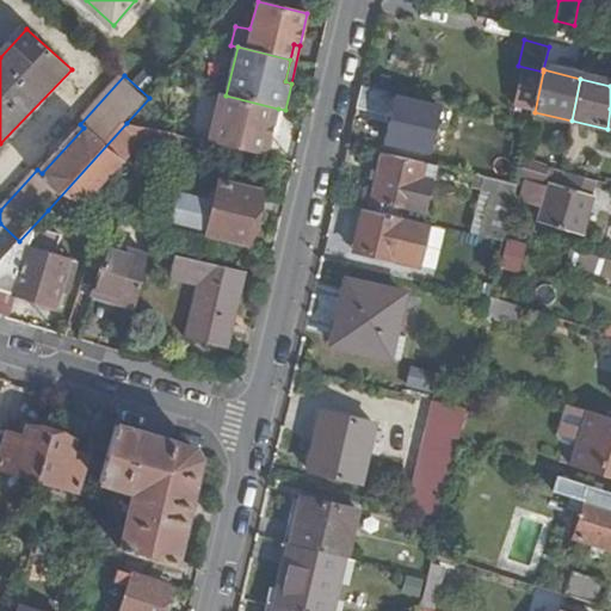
[(397,96),(360,86),(356,107),(392,116),(388,134),(386,143),(427,154),(438,109),(396,98),(397,96)]
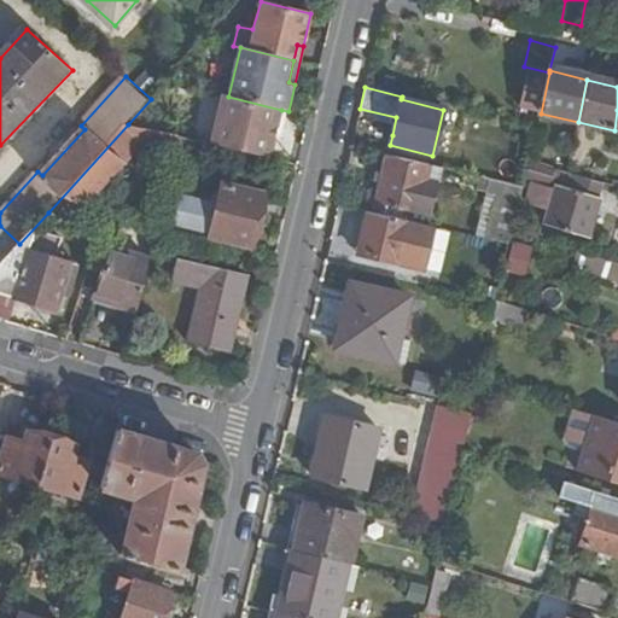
[(269,135),(275,136),(281,110),(228,97),(222,95),(211,145),(214,145),(263,157),(269,135)]
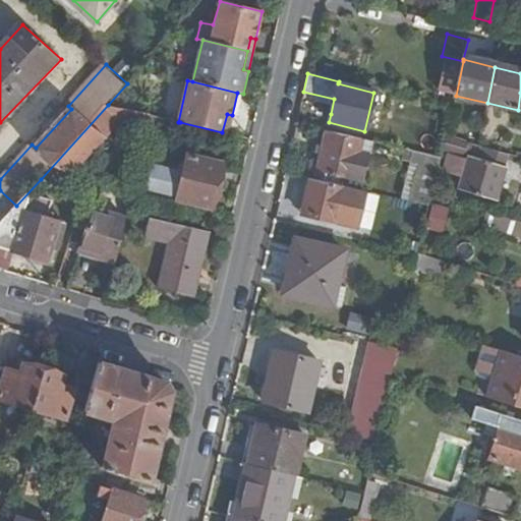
[(41,179),(58,189),(119,120),(149,127),(152,116),(108,105),(41,179)]
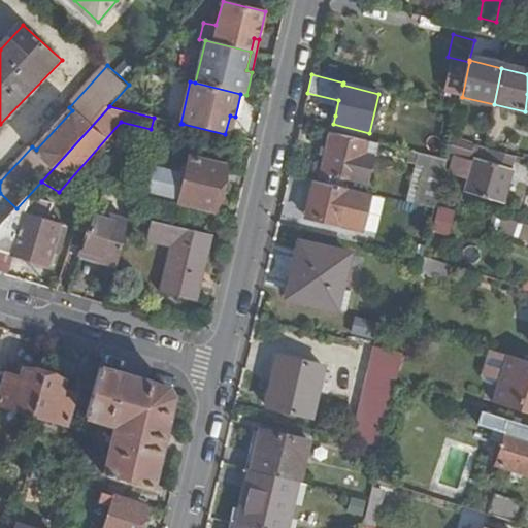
[(225,134),(231,136),(235,117),(230,116),(225,134)]
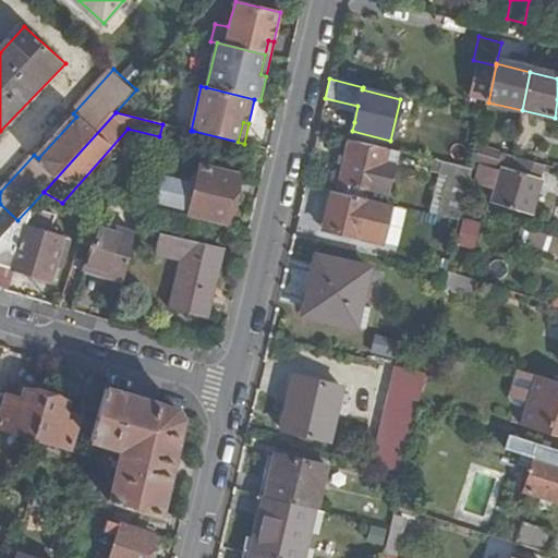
[(162,124),(159,136),(190,144),(193,131),(191,131),(162,124)]
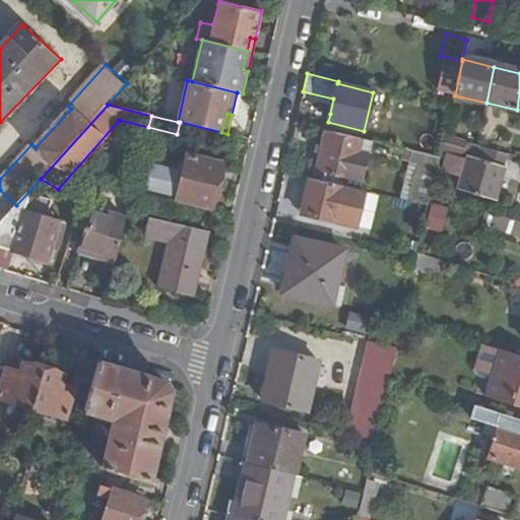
[(362,140),(325,130),(321,146),(314,179),(341,185),(343,175),(351,177),(362,140)]
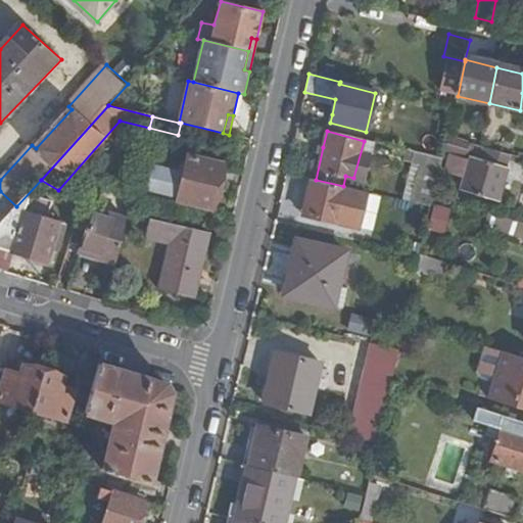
[(467,142),(450,137),(446,150),(464,155),(467,142)]
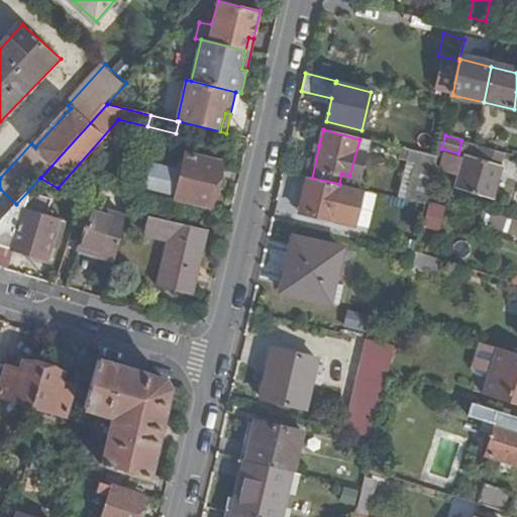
[(498,150),(475,144),(471,158),(463,156),(454,189),(490,200),(501,166),(495,164),(498,150)]
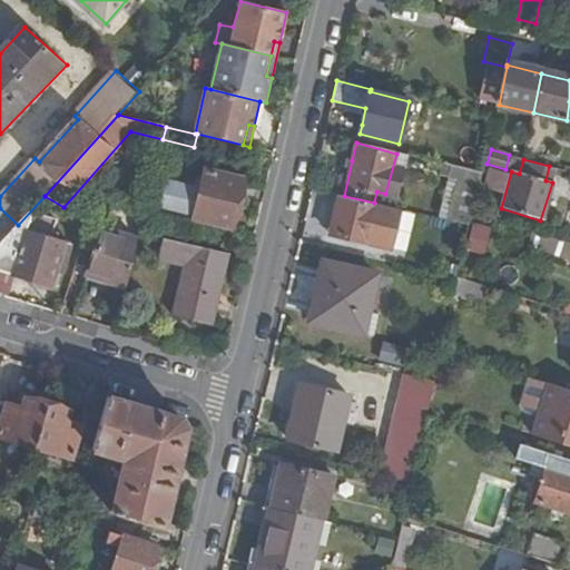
[(245,180),(206,172),(195,218),(233,228),(245,180)]
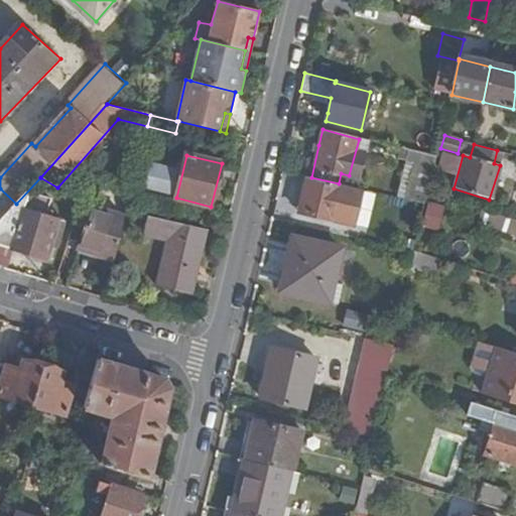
[(148,159),(143,185),(167,190),(172,164),(148,159)]
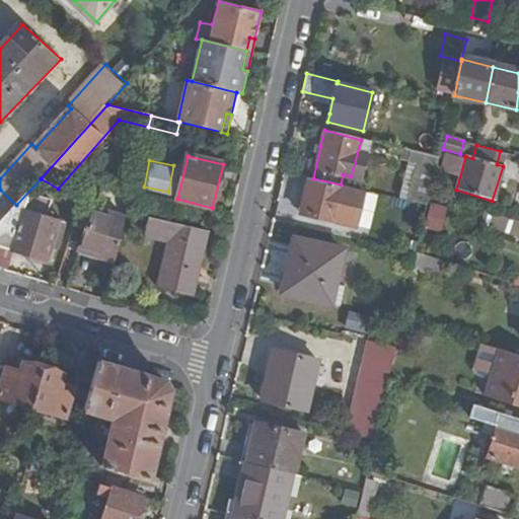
[(300,213),(325,219),(335,221),(344,186),(341,184),(313,178),(308,177),(304,194),(300,213)]
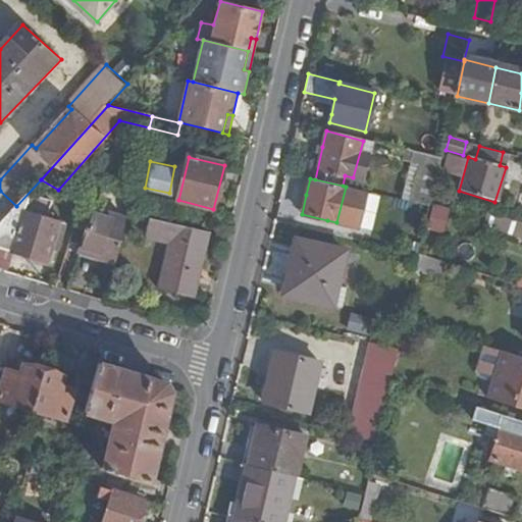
[(0,223),(5,219),(7,216),(16,206),(0,191),(0,223)]
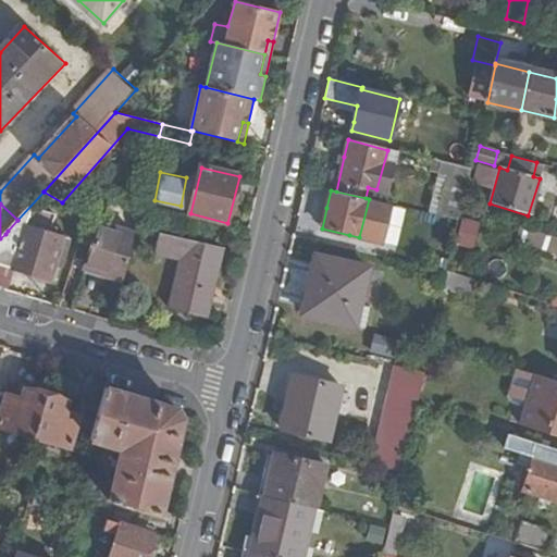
[(473,248),(480,220),(461,215),(454,243),(473,248)]
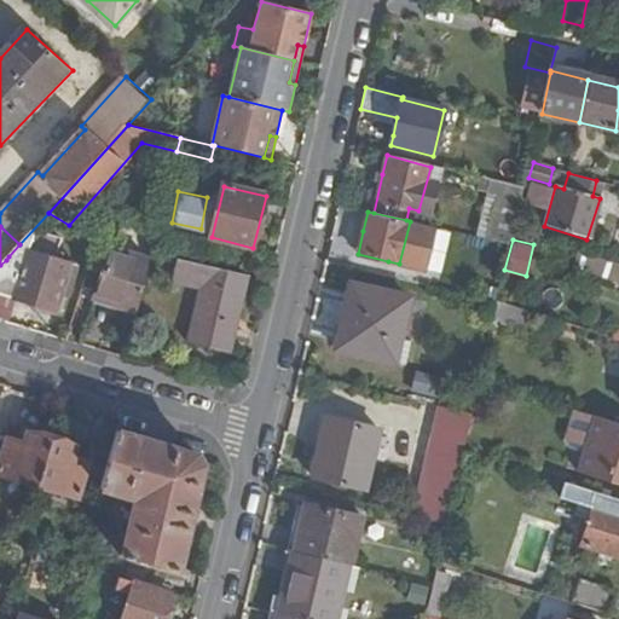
[(96,300),(137,313),(150,259),(111,248),(96,300)]
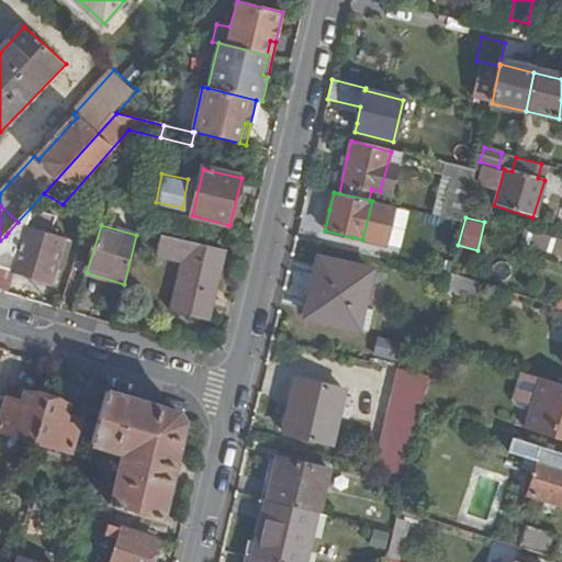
[(8,233),(6,236),(0,254),(0,268),(52,284),(63,242),(23,231),(21,237),(8,233)]
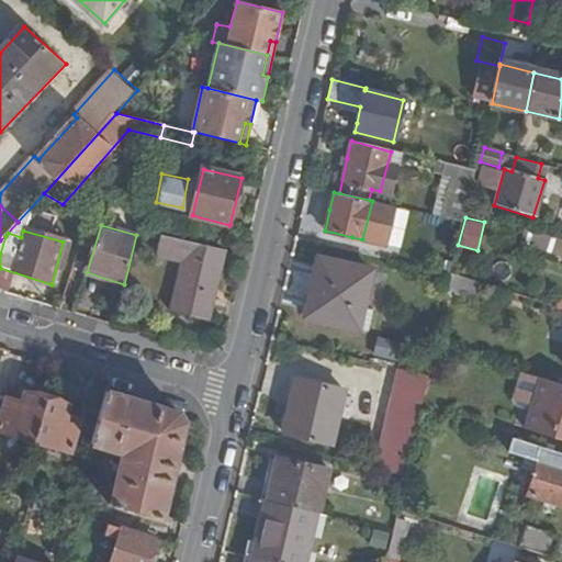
[(544,253),(561,256),(561,237),(549,235),(544,253)]
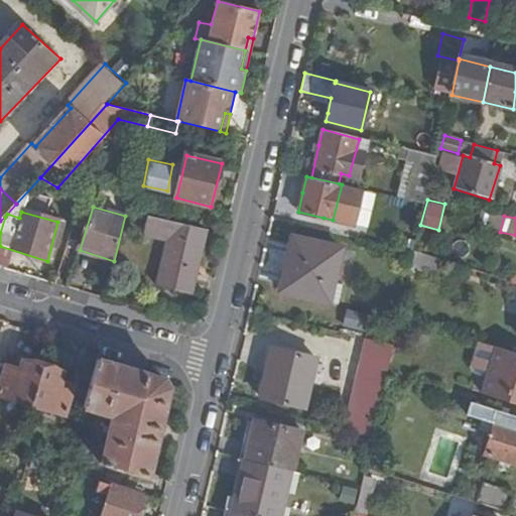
[(189,297),(206,231),(148,217),(144,233),(168,239),(157,289),(189,297)]
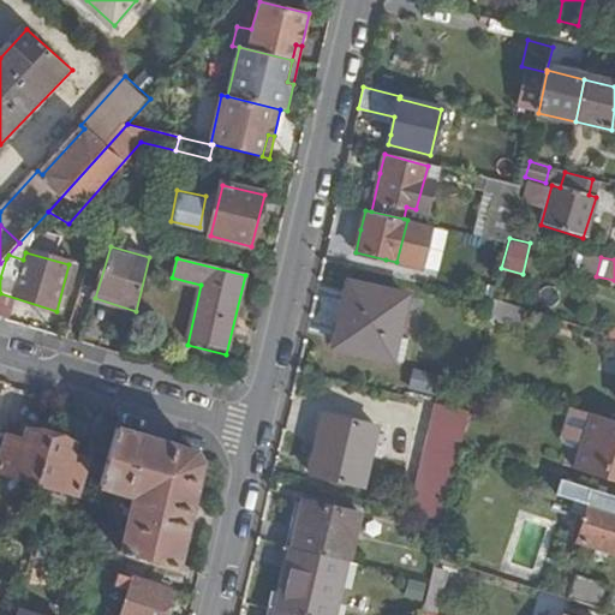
[(386,260),(382,274),(392,276),(396,262),(386,260)]
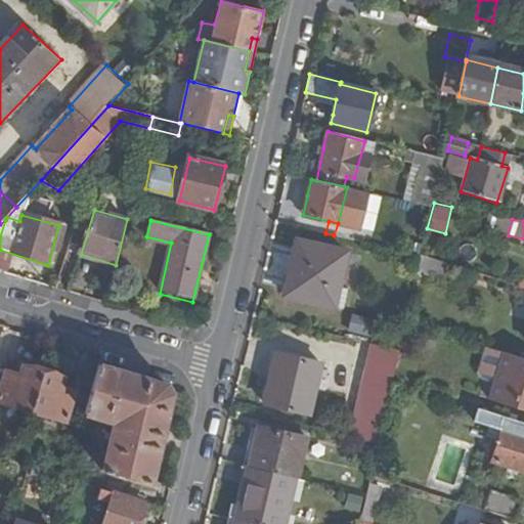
[(345,256),(299,245),(293,268),(287,296),(332,308),(345,256)]
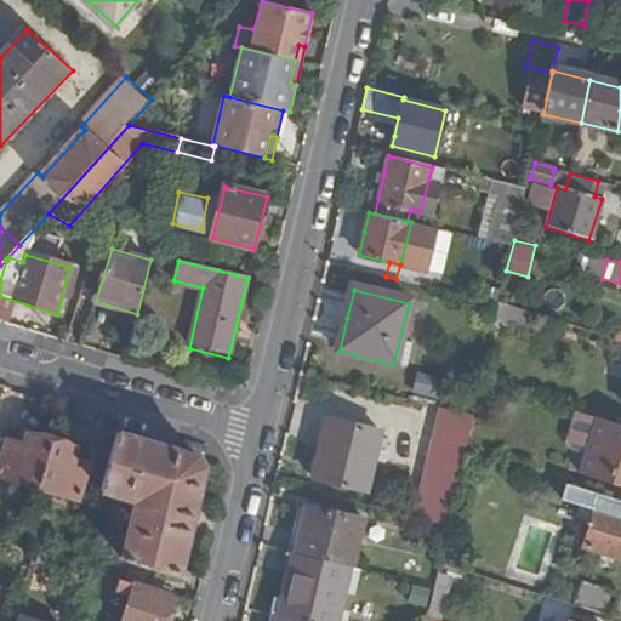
[(500,301),(496,313),(524,323),(528,311),(500,301)]
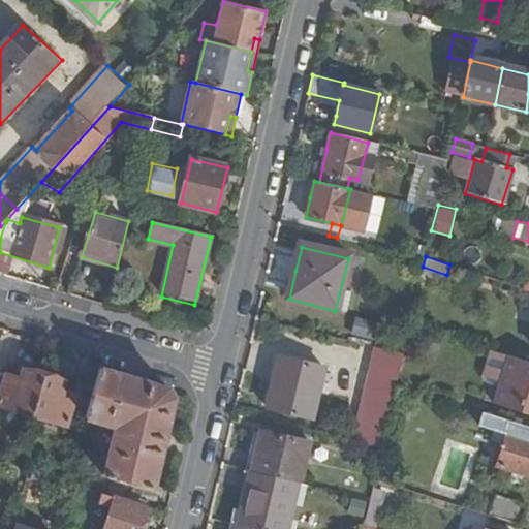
[(350,333),(373,337),(376,320),(353,316),(350,333)]
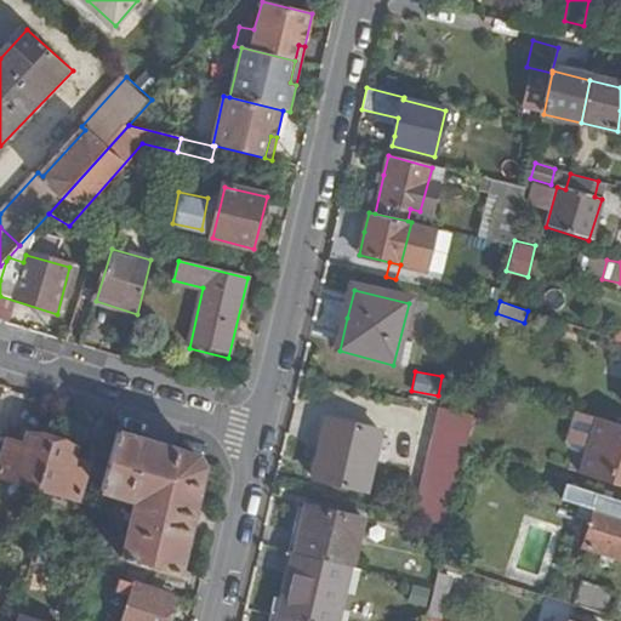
[(620,422),(585,411),(568,467),(620,483),(620,422)]
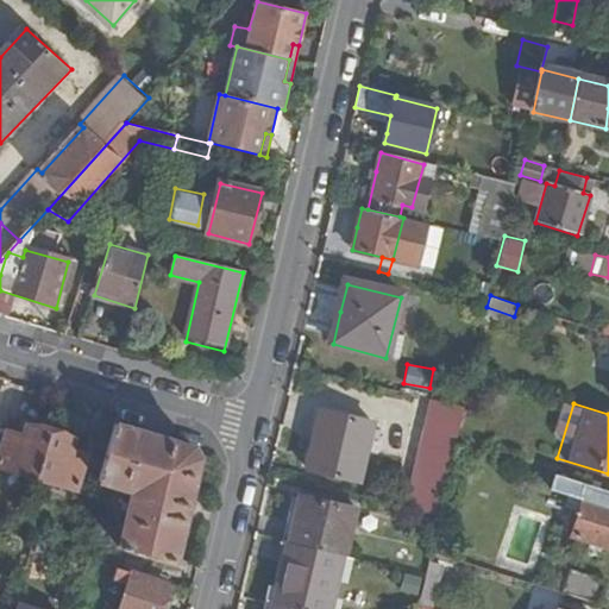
[(357,481),(370,422),(324,413),(316,446),(309,445),(305,468),(357,481)]
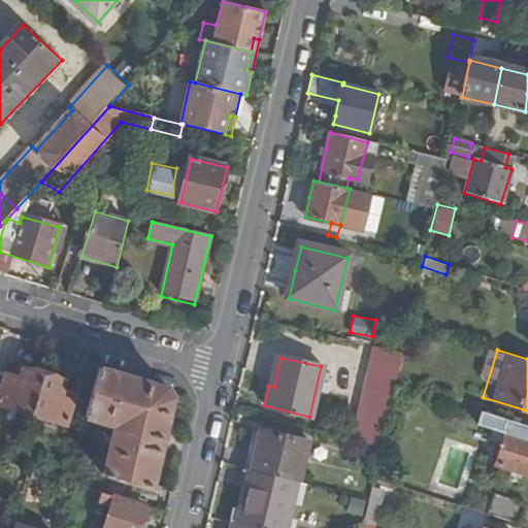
[(0,403),(31,414),(43,375),(22,368),(19,378),(5,374),(0,392),(0,403)]
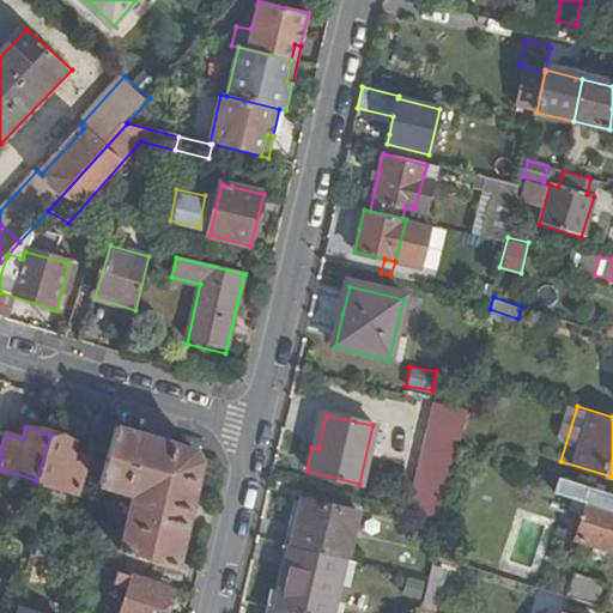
[(174,565),(200,463),(193,451),(114,428),(103,463),(97,483),(122,490),(129,498),(119,548),(174,565)]
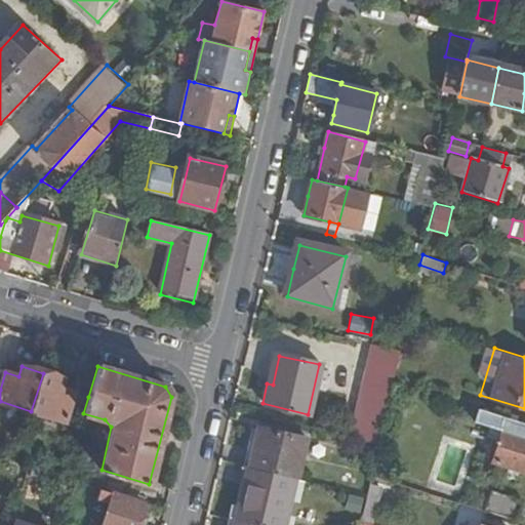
[(395,367),(392,382),(422,392),(427,376),(395,367)]
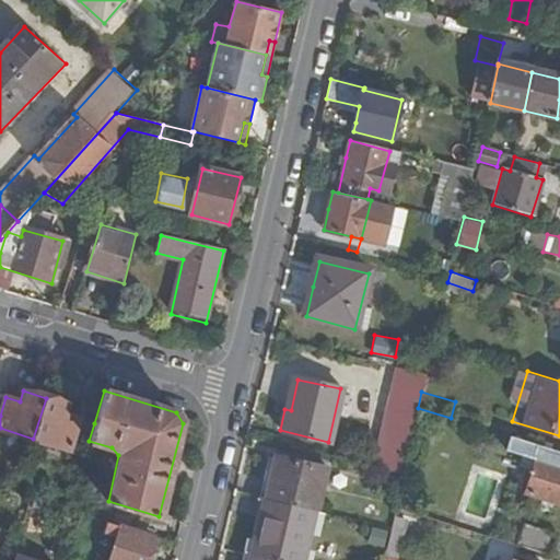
[(68,404),(46,398),(33,439),(69,450),(79,419),(65,415),(68,404)]
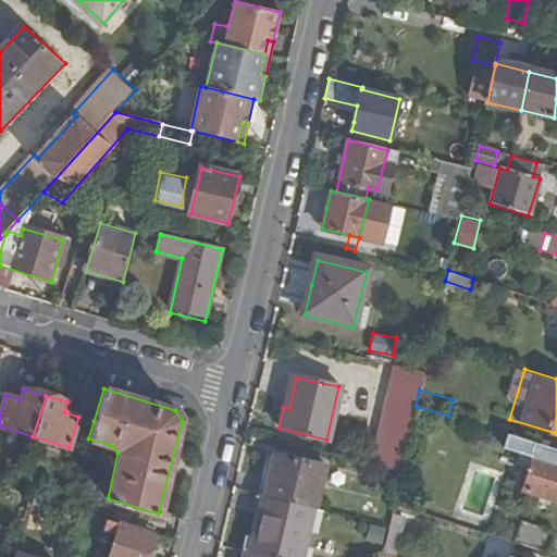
[(94,421),(78,417),(69,447),(84,452),(88,438),(94,421)]
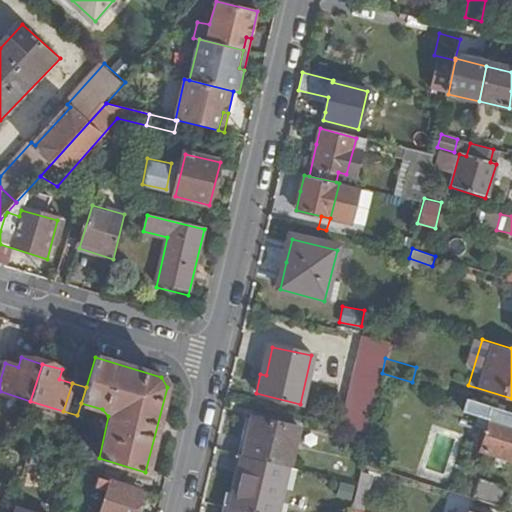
[(511,412),(469,399),(465,413),(483,419),(474,448),(511,461),(511,412)]
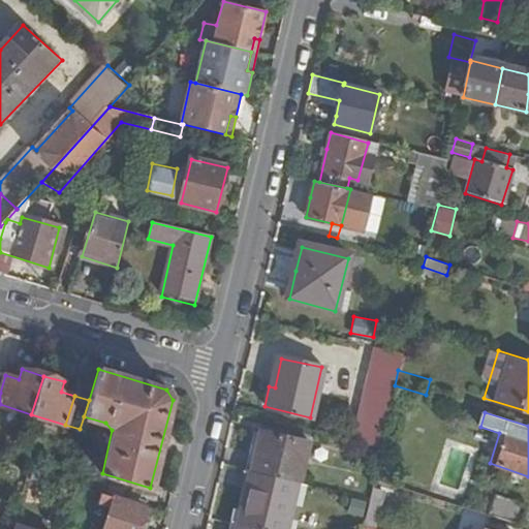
[(258,442),(251,472),(299,484),(308,442),(261,431),(258,442)]
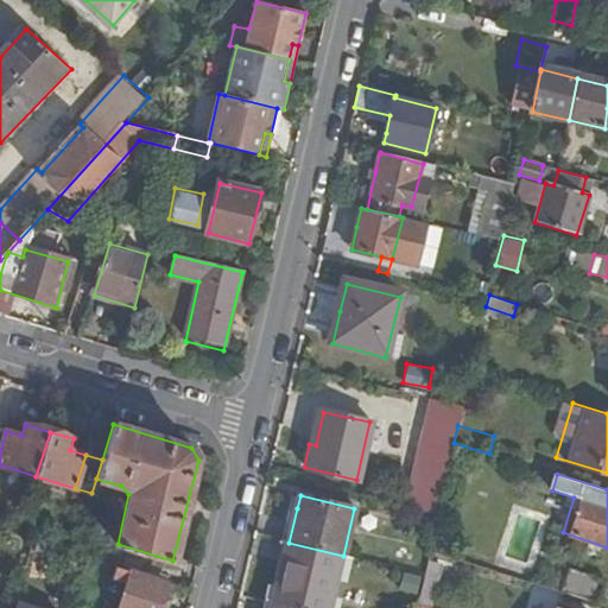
[(284,559),(274,602),(301,607),(330,607),(343,556),(289,543),(284,559)]
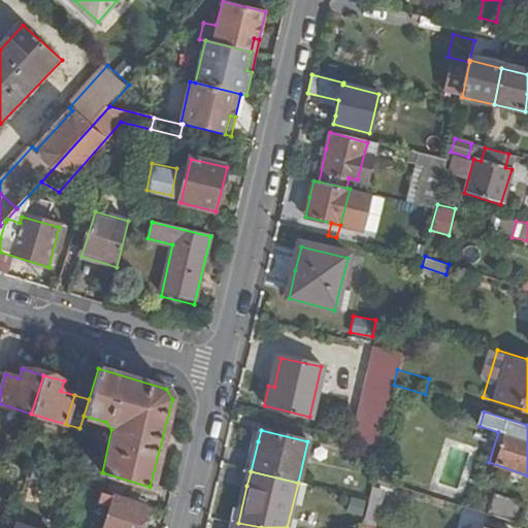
[(138,527),(146,504),(116,495),(104,527),(138,527)]
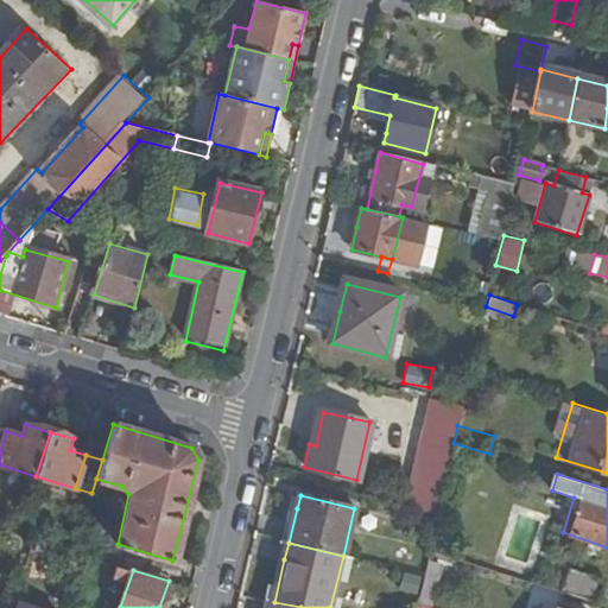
[(607,582),(572,571),(564,593),(601,605),(607,582)]
